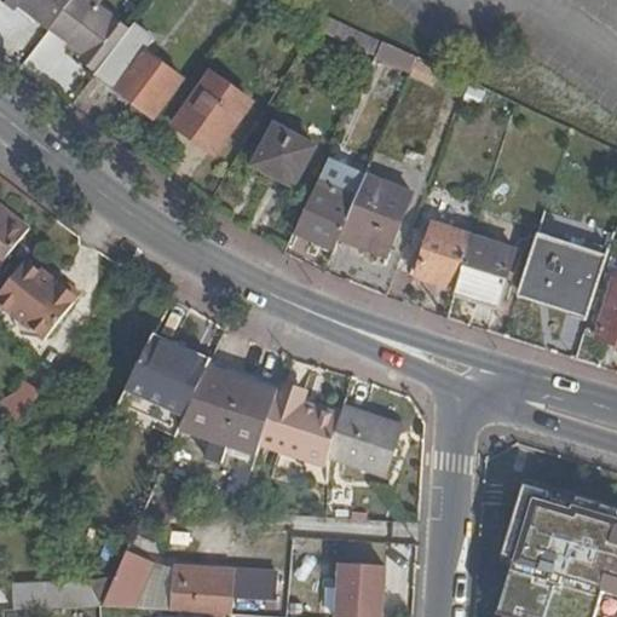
[(1,0),(12,7),(17,1),(47,27),(68,0),(1,0)]
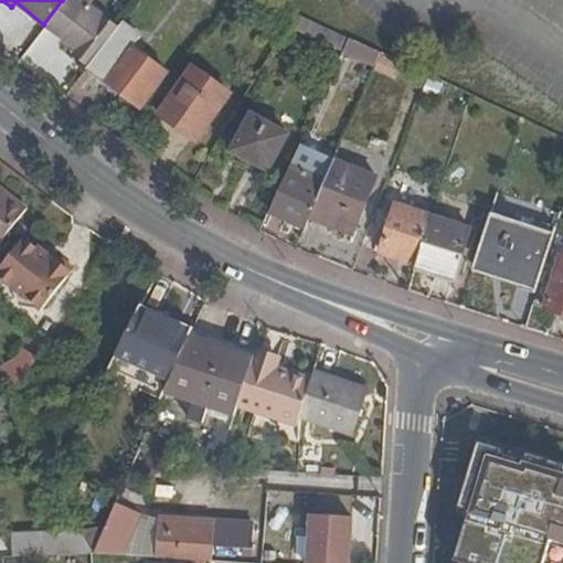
[(74,49),(71,53),(85,65),(114,28),(77,0),(62,0),(43,24),(74,49)]
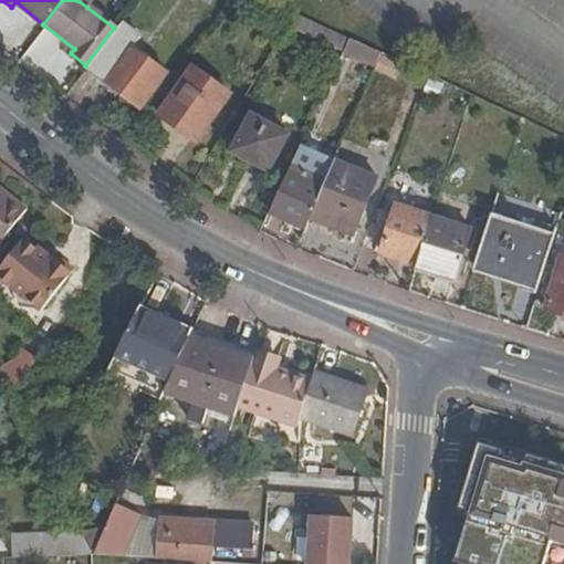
[(290,10),(282,23),(342,51),(348,37),(290,10)]
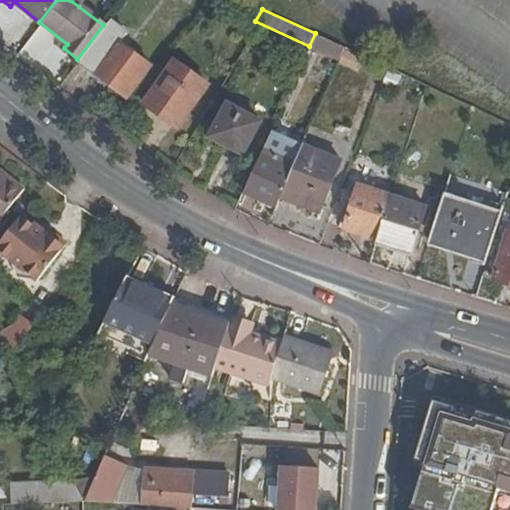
[(118,41),(125,32),(108,19),(103,25),(77,59),(77,60),(93,73),(94,72),(123,96),(147,64),(118,41)]
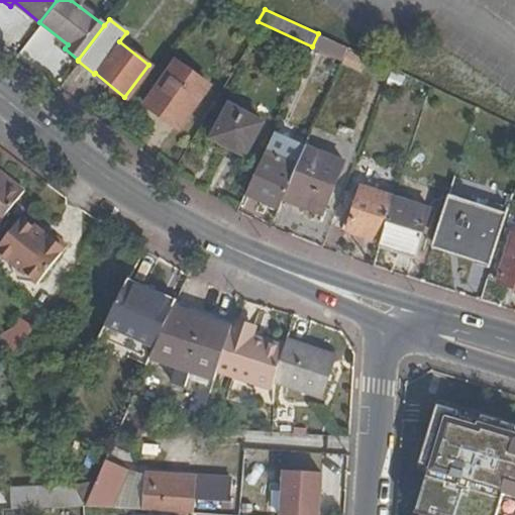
[(60,79),(76,58),(37,28),(20,49),(60,79)]
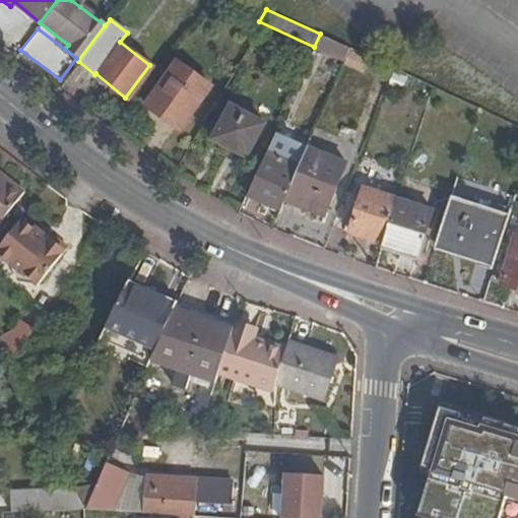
[(320,34),(314,47),(300,76),(328,90),(346,47),(320,34)]
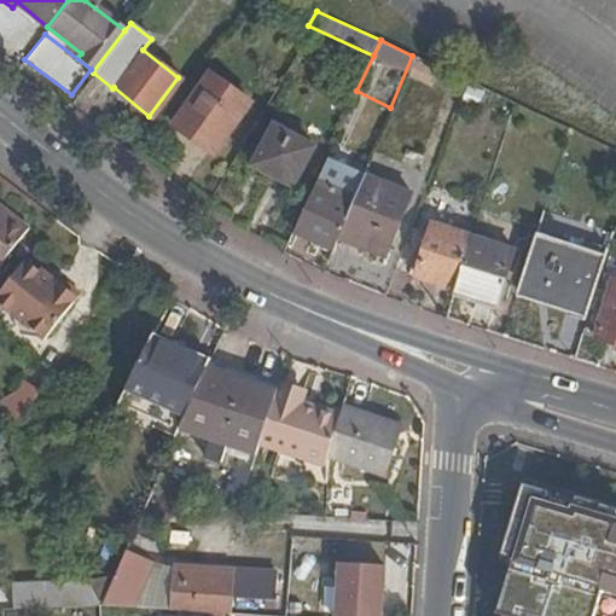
[(173,125),(210,154),(247,104),(208,76),(173,125)]
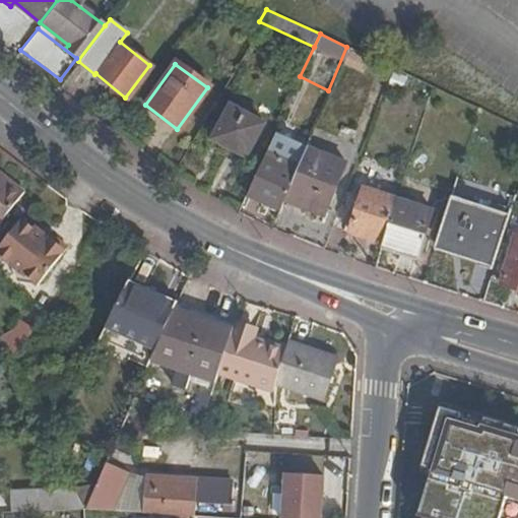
[(242,154),(259,120),(224,104),(207,138),(242,154)]
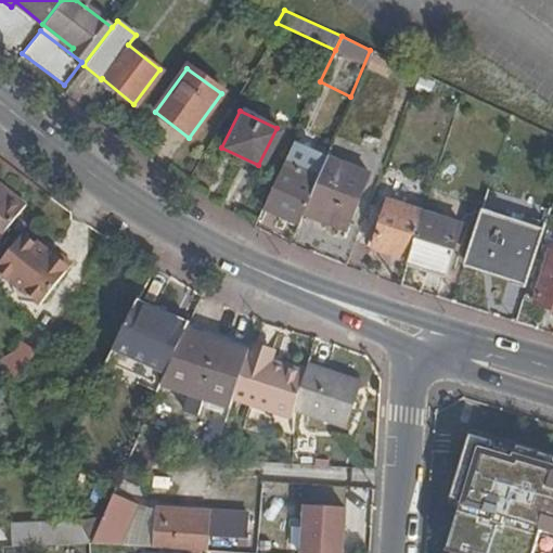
[(325,152),(316,176),(304,204),(346,222),(365,170),(325,152)]
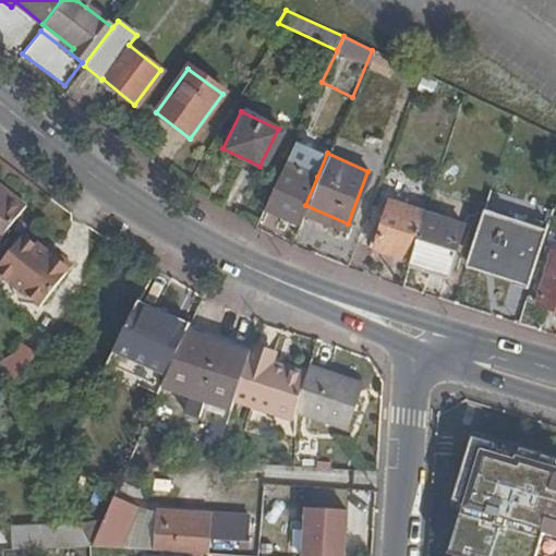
[(317,177),(282,161),(263,203),(299,219),(305,205),(317,177)]
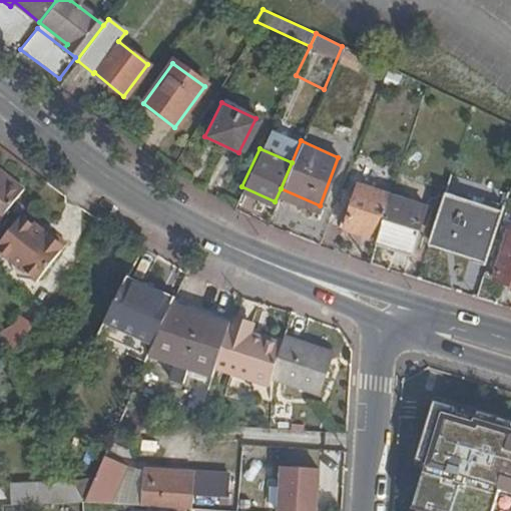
[(0,218),(22,190),(0,172),(0,218)]
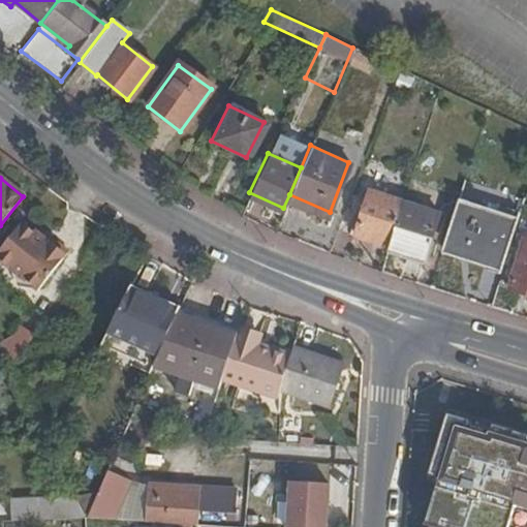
[(369,190),(353,234),(388,246),(402,202),(369,190)]
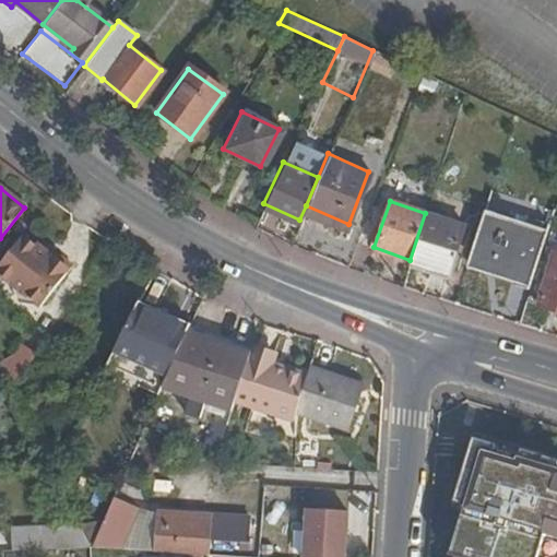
[(462,225),(425,213),(410,260),(407,264),(445,277),(462,225)]
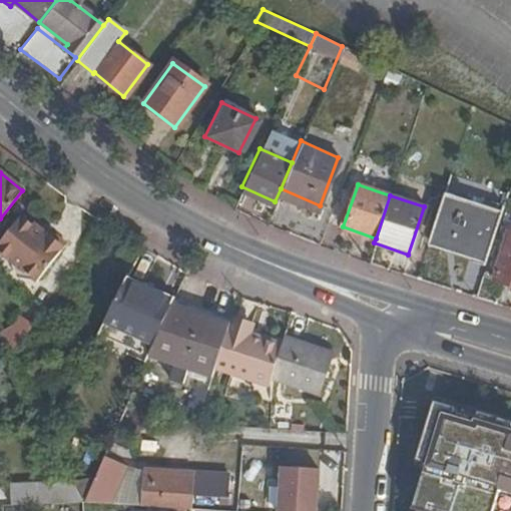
[(482,208),(442,195),(428,238),(431,239),(433,235),(452,241),(449,249),(453,251),(454,248),(483,258),(482,261),(485,262),(503,203),(485,198),(482,208)]
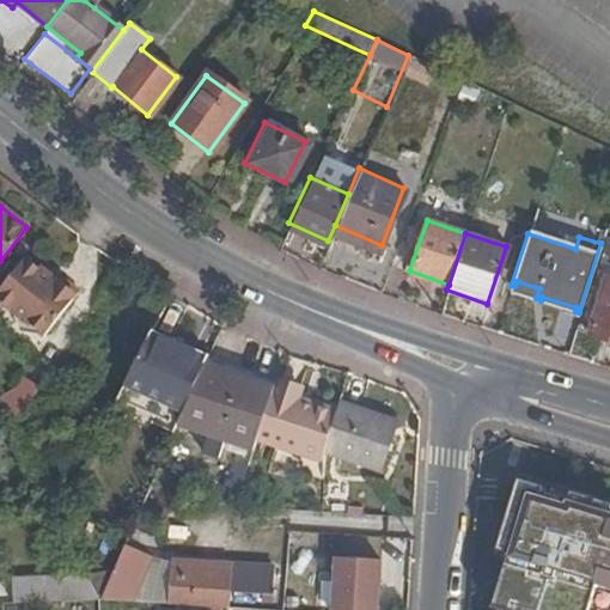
[(0,306),(43,340),(77,296),(55,279),(53,282),(40,273),(23,260),(0,287),(0,306)]
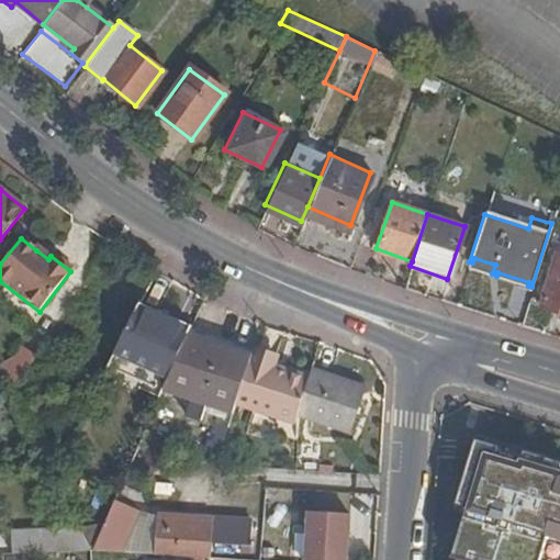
[(38,247),(36,250),(48,259),(51,256),(38,247)]
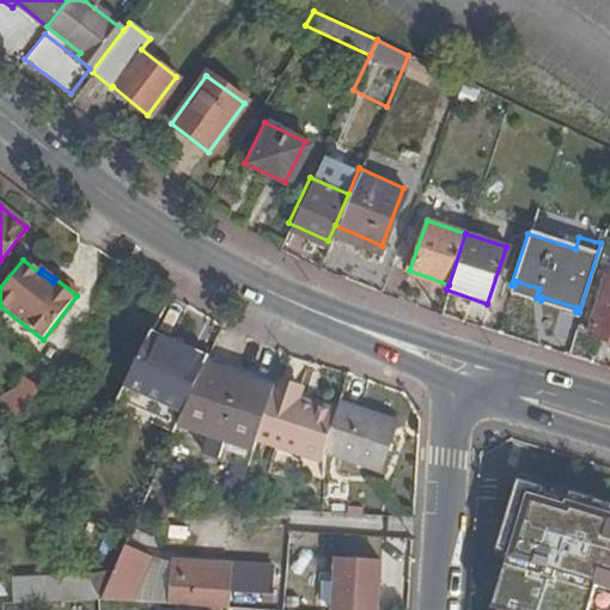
[(609,340),(609,279),(601,276),(584,333),(609,340)]
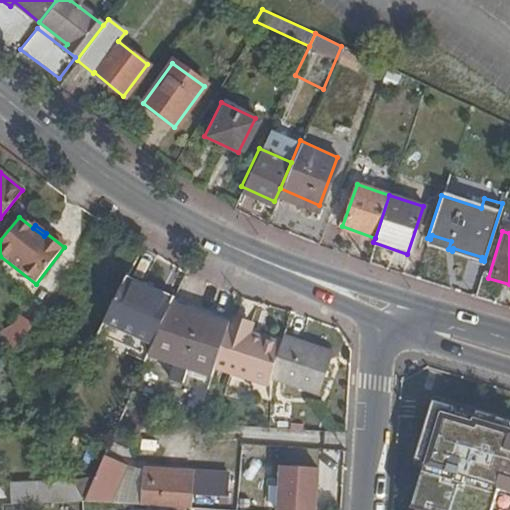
[(122,281),(102,321),(150,348),(168,307),(122,281)]
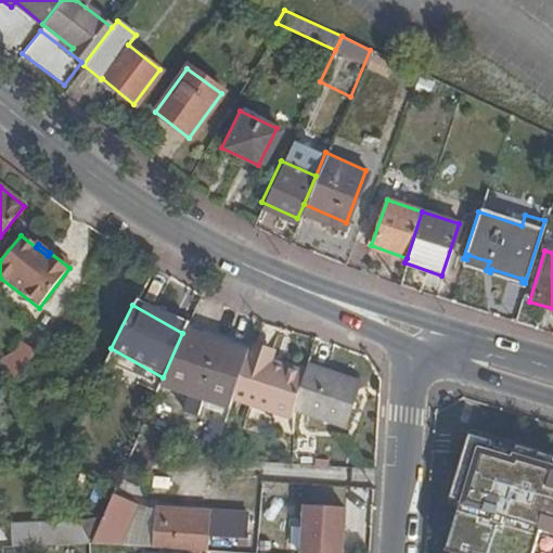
[(247,349),(183,329),(182,333),(163,377),(158,385),(213,403),(196,454),(209,459),(211,460),(232,398),(247,349)]
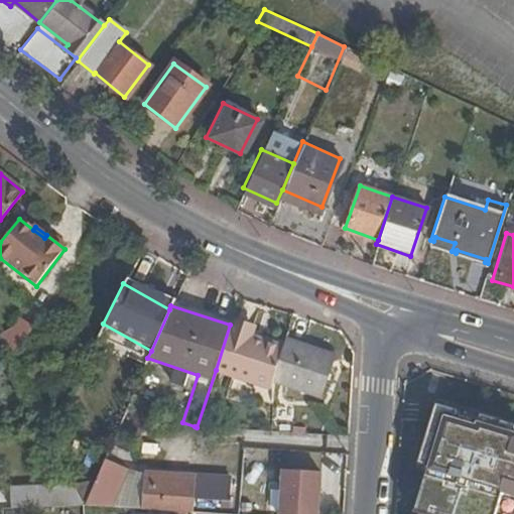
[(11,330),(0,335),(0,345),(9,362),(9,363),(31,329),(18,319),(11,330)]
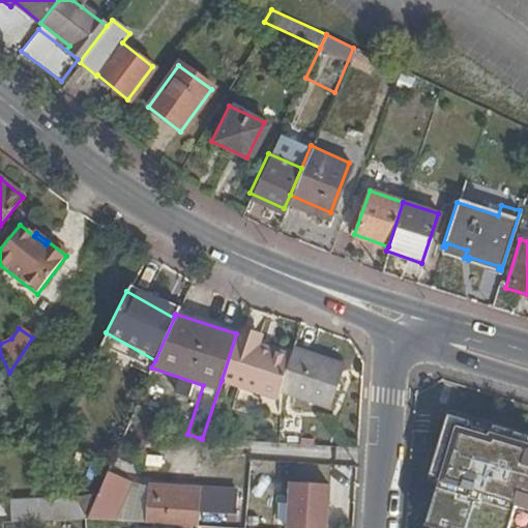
[(237,331),(236,333),(222,380),(279,399),(280,394),(290,355),(262,346),(263,340),(237,331)]
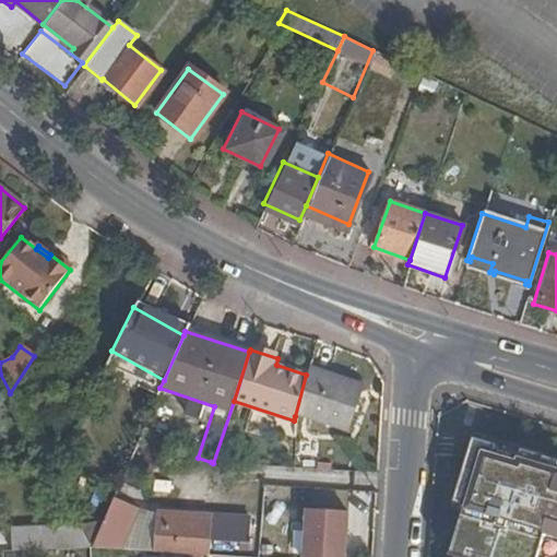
[(308,370),(306,375),(295,416),(346,430),(362,387),(308,370)]
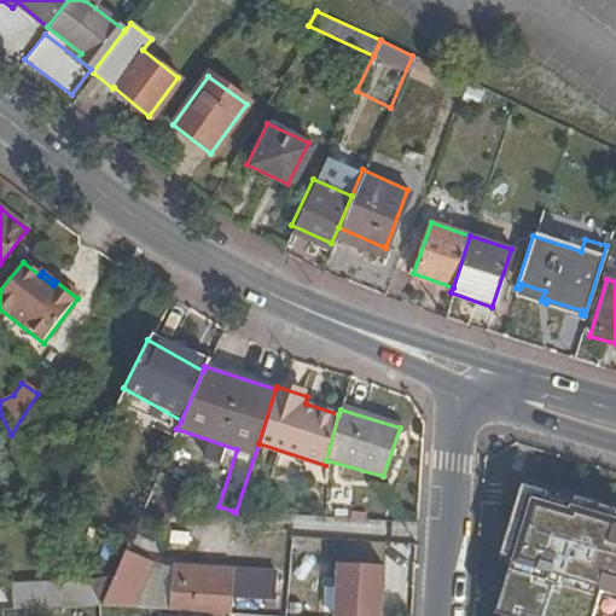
[(146,567),(122,556),(99,606),(100,606),(128,609),(146,567)]
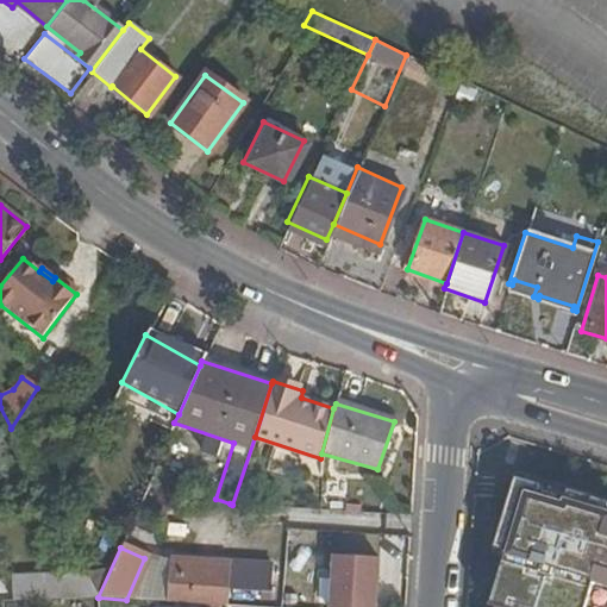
[(373,606),(376,555),(333,552),(330,606),(373,606)]
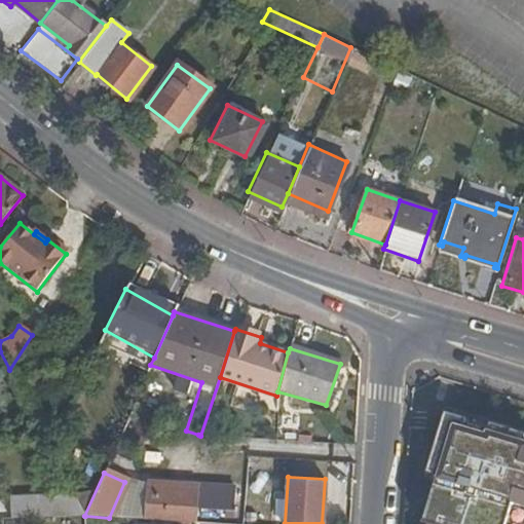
[(142,490),(124,482),(109,518),(129,519),(142,490)]
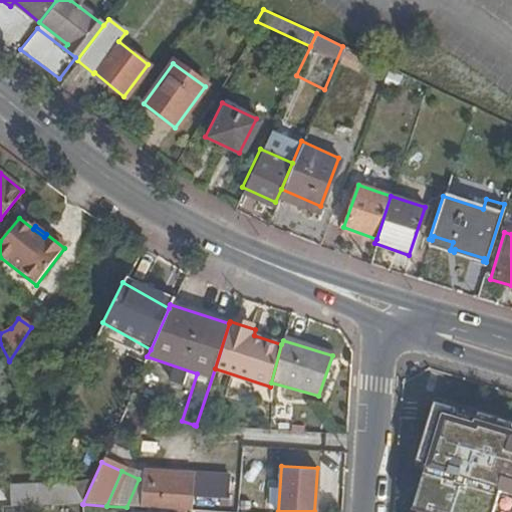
[(192,477),(144,473),(142,508),(168,509),(190,511),(190,500),(192,477)]
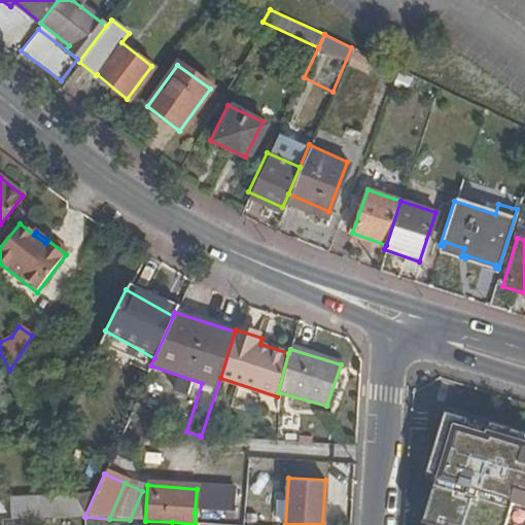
[(236,492),(197,489),(195,513),(235,515),(236,492)]
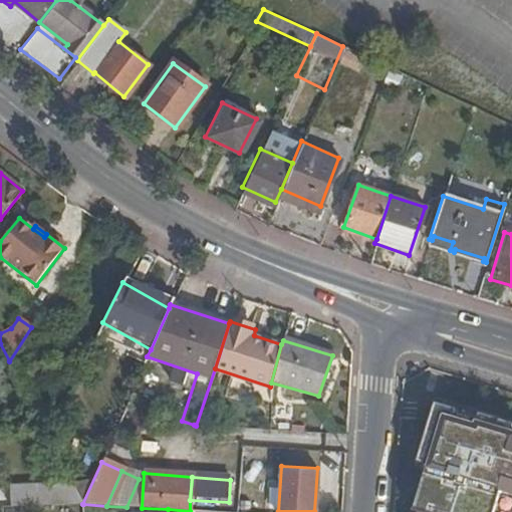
[(71,481),(11,484),(12,508),(81,504),(82,504),(71,481)]
